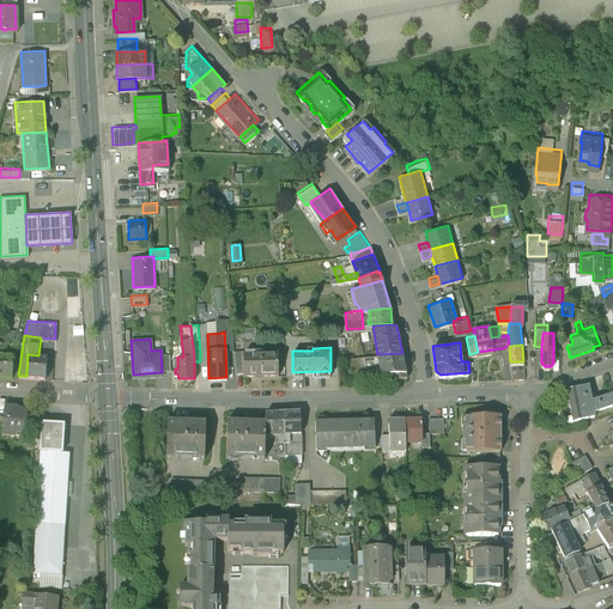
[(244,348),(234,348),(236,372),(243,372),(243,352),(244,352),(244,348)]
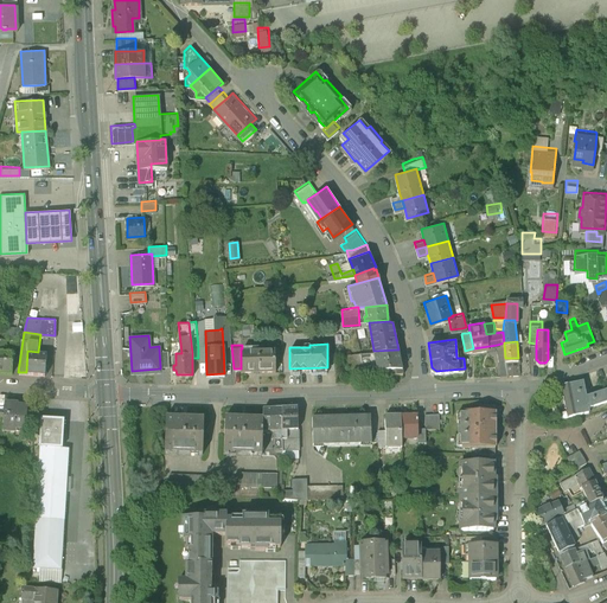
[(242,348),(241,348),(241,369),(241,371),(275,370),(275,348),(242,348)]
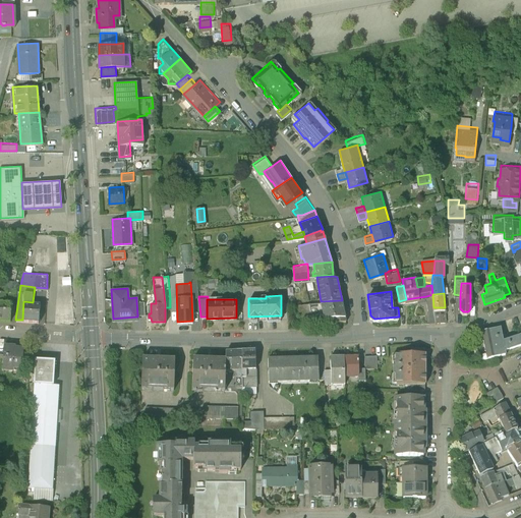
[(145,300),(136,300),(137,314),(145,313),(145,300)]
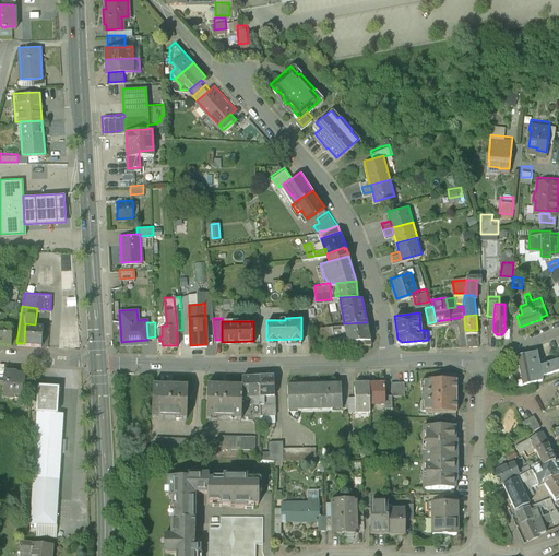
[(367,322),(344,323),(339,323),(340,330),(345,329),(348,340),(359,340),(359,345),(371,343),(367,322)]
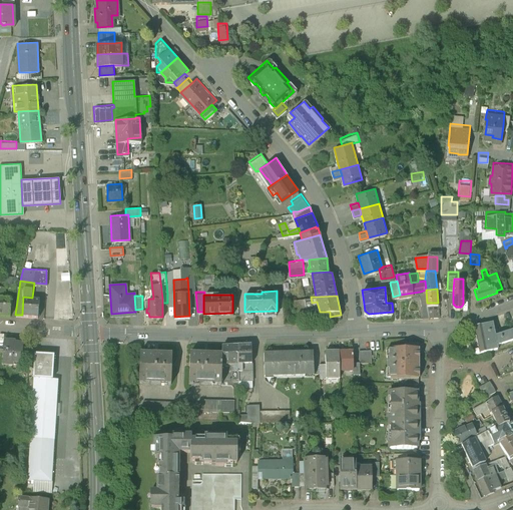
[(0,297),(0,313),(10,314),(11,298),(1,297),(0,297)]
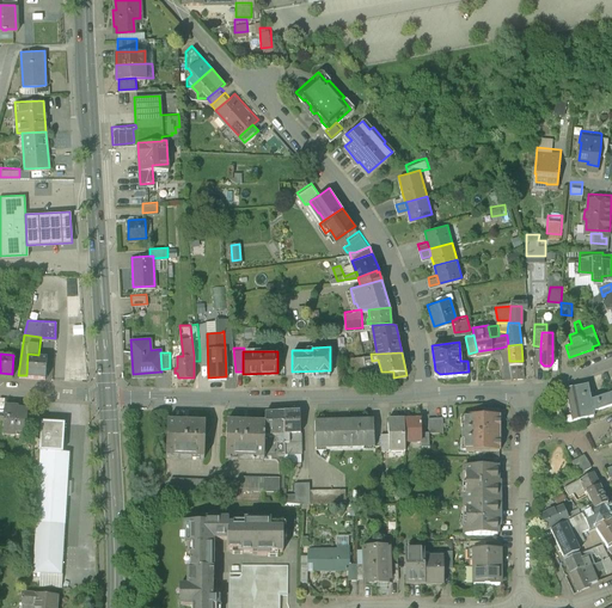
[(38,355),(28,354),(26,375),(46,378),(47,355),(38,355)]
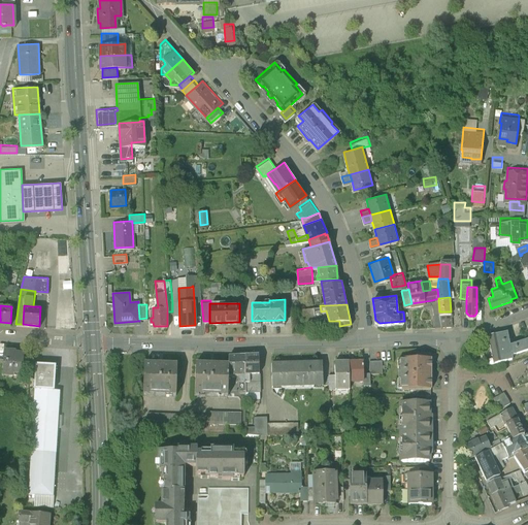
[(316,322),(322,322),(321,312),(320,305),(314,306),(316,321),(316,322)]
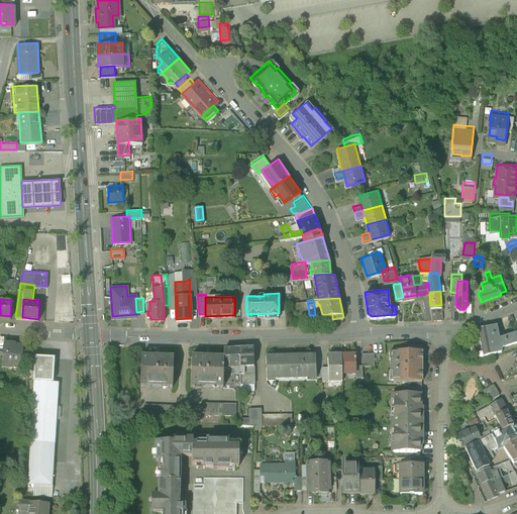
[(309,314),(307,300),(297,301),(299,314),(307,312),(307,315),(309,314)]
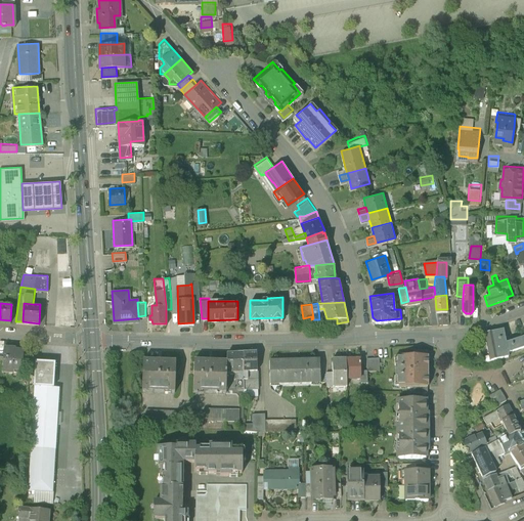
[(503,324),(485,329),(489,351),(486,352),(487,356),(508,352),(508,348),(523,343),(523,340),(522,333),(506,339),(503,324)]
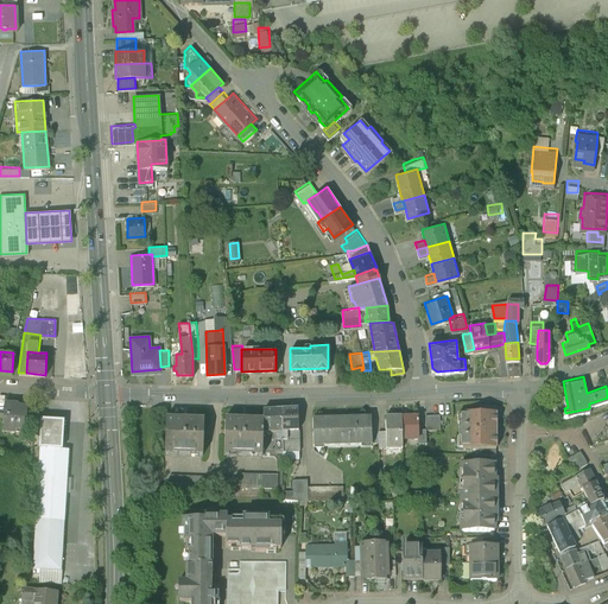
[(5,401),(4,428),(16,428),(16,426),(25,426),(26,405),(17,404),(17,401),(5,401)]
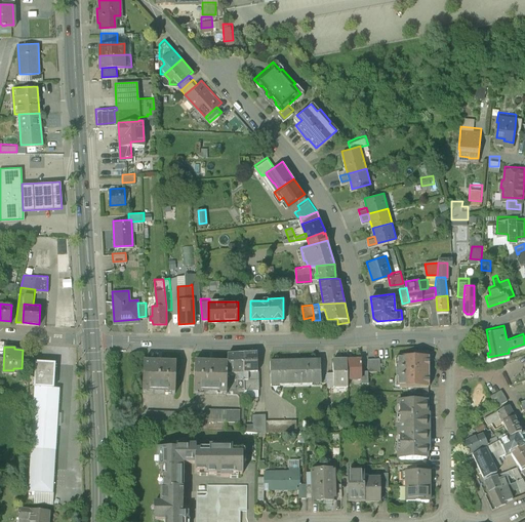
[(257,351),(243,352),(244,370),(249,369),(257,369),(257,351)]
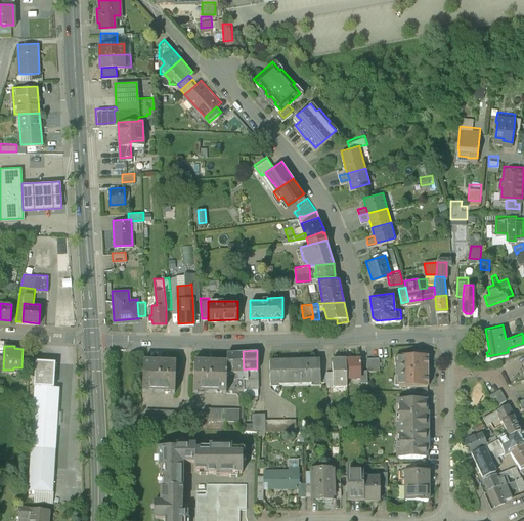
[(227,351),(227,359),(227,370),(238,370),(238,376),(237,376),(237,387),(244,387),(244,370),(243,351),(227,351)]
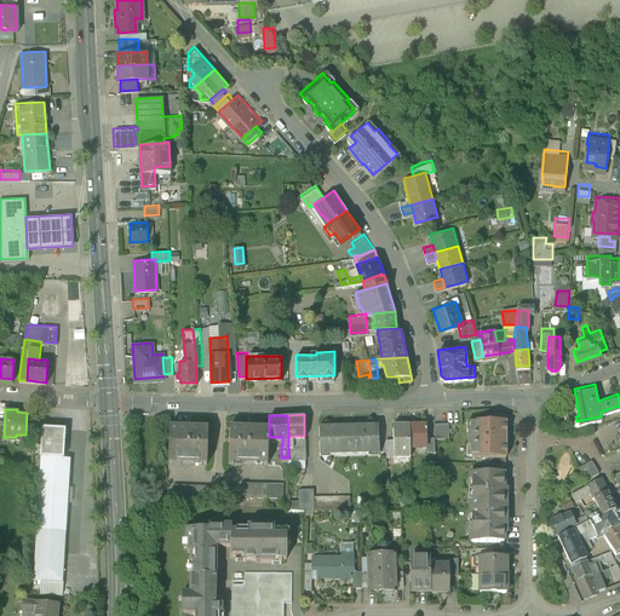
[(506,415),(505,415),(491,415),(472,415),(472,427),(469,427),(469,441),(472,441),(472,453),(491,453),(505,453),(506,453),(506,415)]
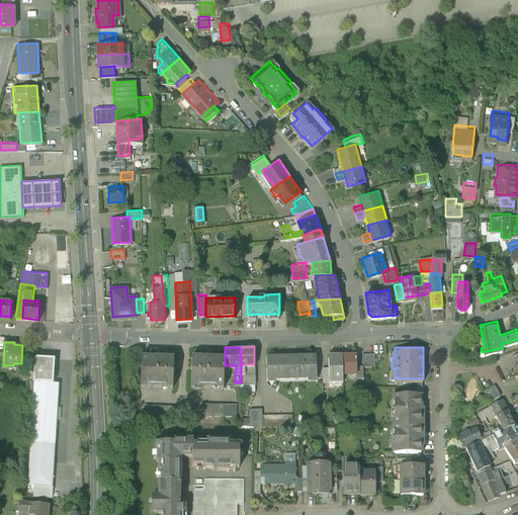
[(362,350),(363,362),(363,363),(375,363),(374,349),(362,350)]
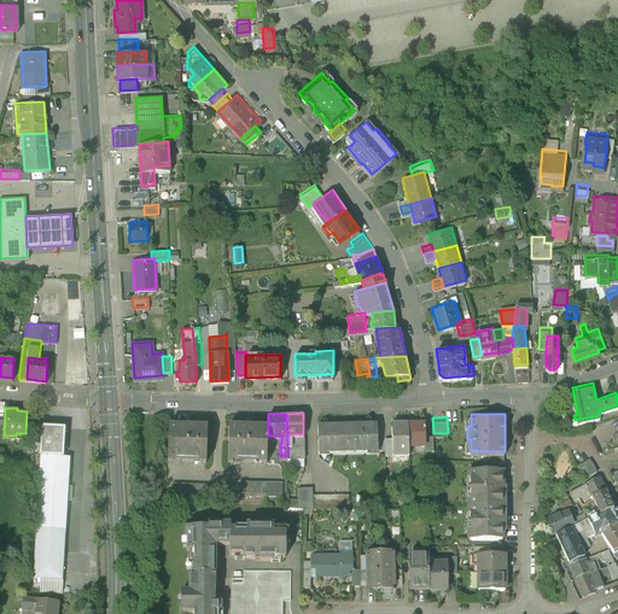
[(409,440),(408,419),(392,420),(394,448),(409,448),(409,440)]
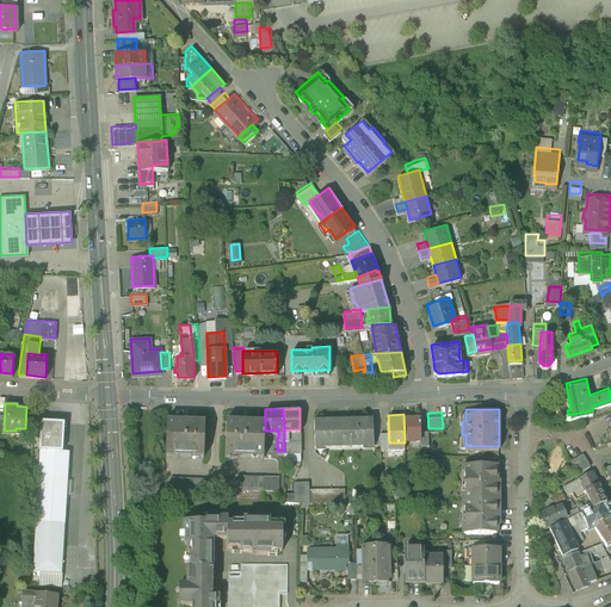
[(420,414),(403,414),(405,435),(421,435),(421,427),(420,414)]
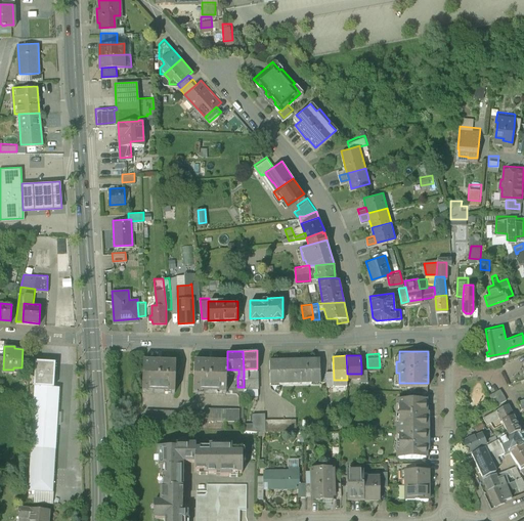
[(319,356),(269,358),(270,381),(320,380),(319,356)]
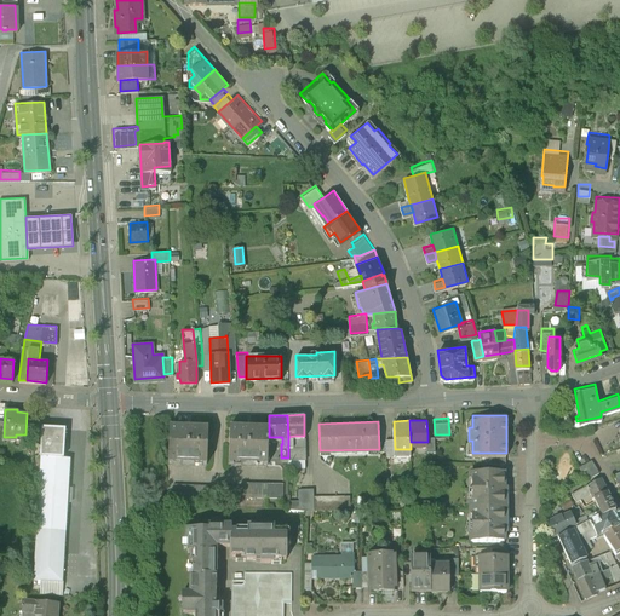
[(207,425),(170,424),(168,460),(206,461),(207,425)]
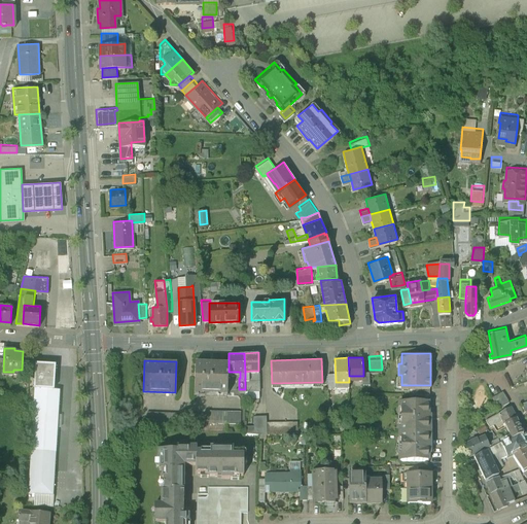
[(229,372),(229,361),(197,360),(196,391),(227,392),(229,372)]
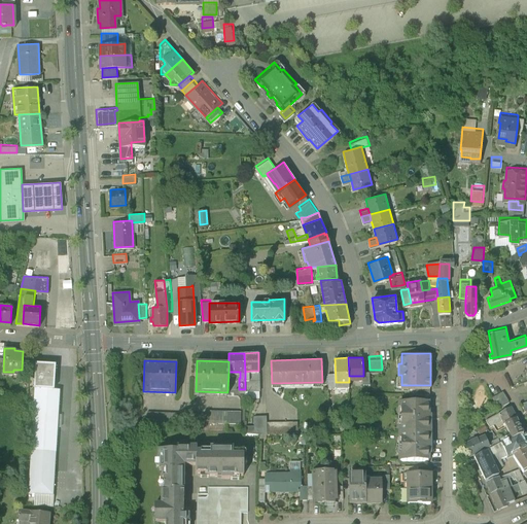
[(34,387),(35,387),(49,388),(50,374),(55,374),(55,362),(35,361),(34,387)]
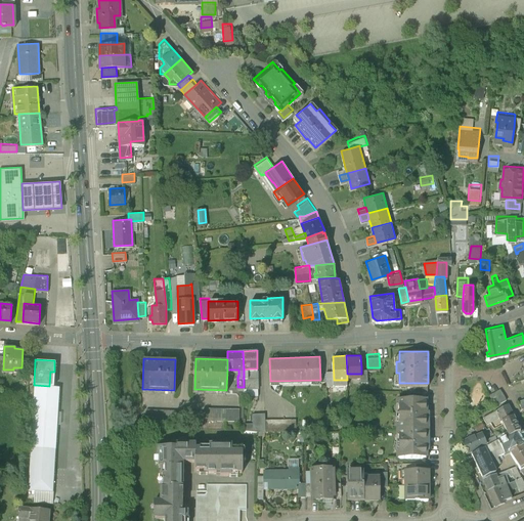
[(251,375),(249,372),(249,368),(244,370),(244,387),(248,387),(258,387),(258,377),(253,377),(253,375),(251,375)]
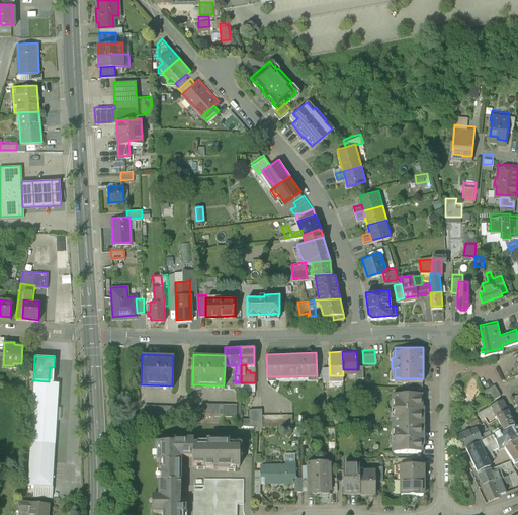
[(501,391),(497,383),(495,379),(490,382),(495,394),(501,391)]
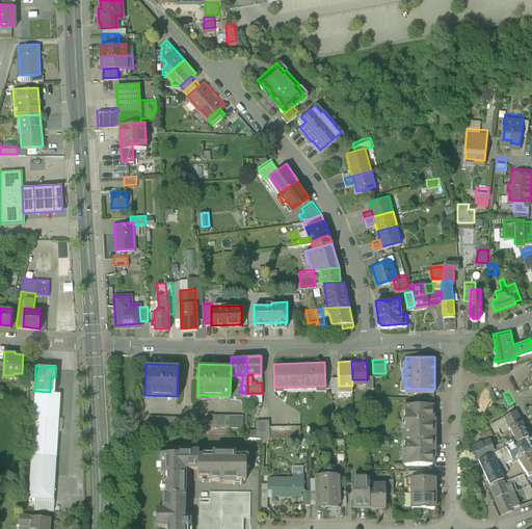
[(35,391),(28,496),(35,497),(53,498),(60,392),(54,392),(50,392),(35,391)]
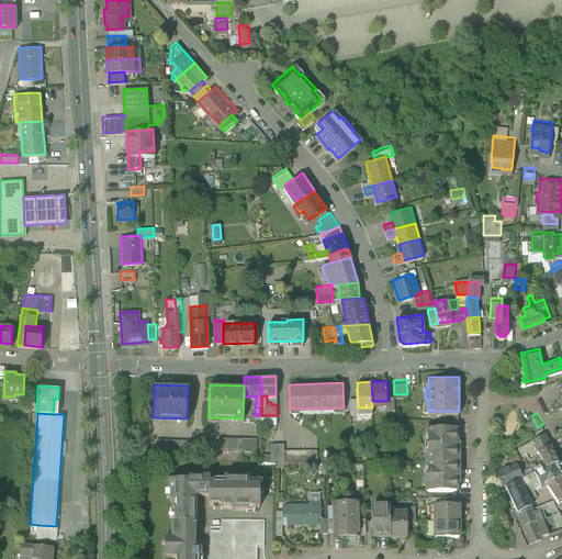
[(525,418),(531,431),(537,427),(531,415),(525,418)]
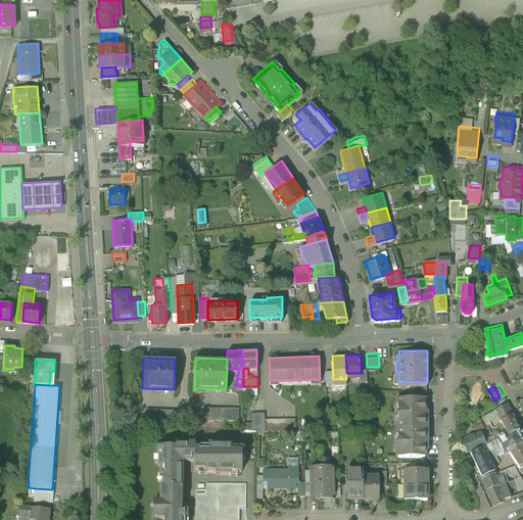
[(427,412),(426,412),(426,394),(397,394),(397,410),(396,410),(396,424),(427,424),(427,412)]
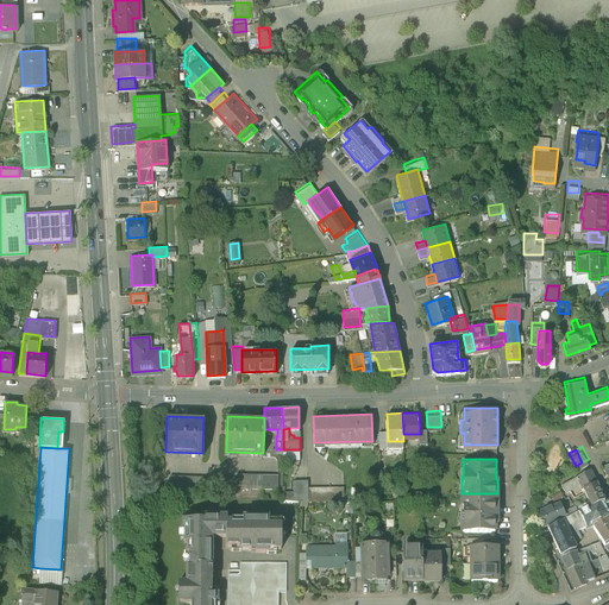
[(581,477),(584,483),(597,476),(591,464),(577,471),(563,479),(566,485),(567,484),(577,479),(581,477)]
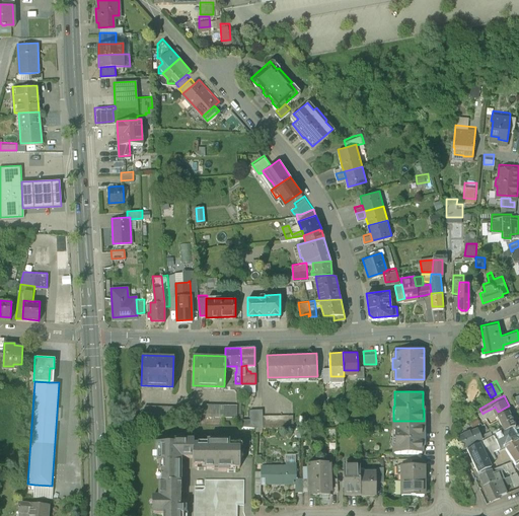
[(237,401),(204,401),(204,414),(237,414),(237,401)]
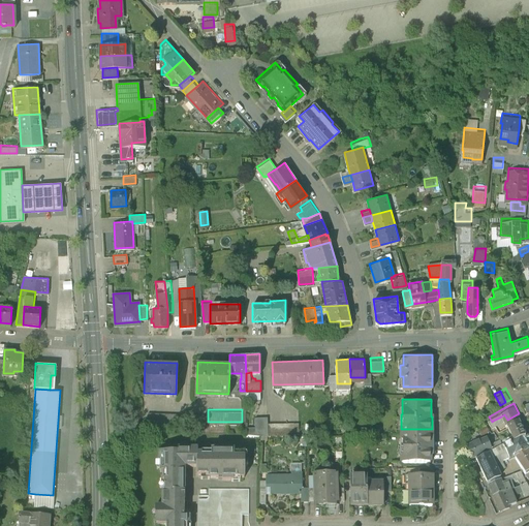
[(177,411),(148,411),(148,422),(177,423),(177,411)]
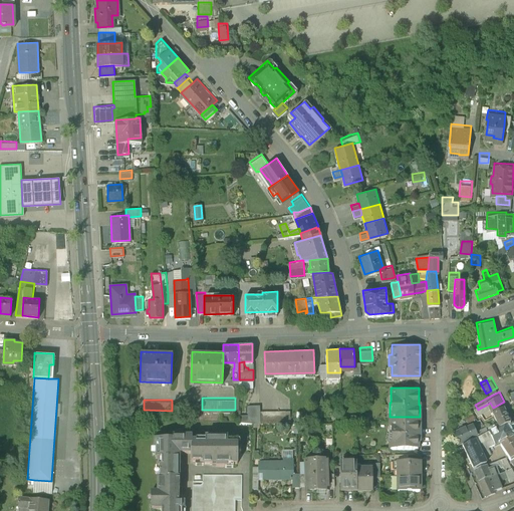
[(511,417),(504,402),(493,408),(500,422),(511,417)]
